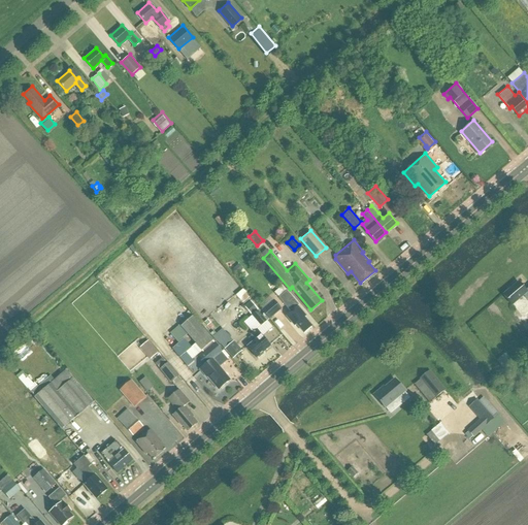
[(512,303),(523,294),(527,298),(527,296),(527,286),(525,289),(518,280),(503,293),(512,303)]
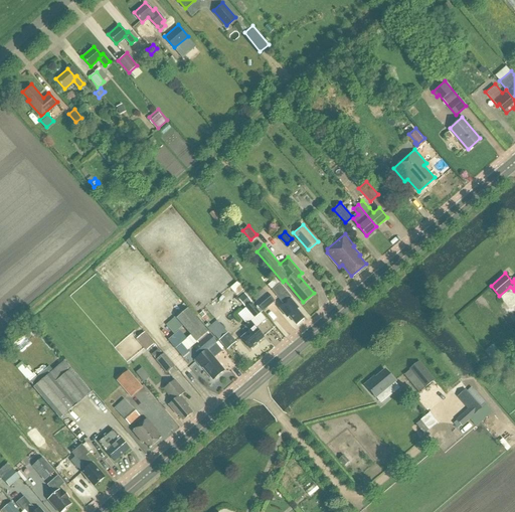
[(236,280),(229,284),(234,293),(241,289),(236,280)]
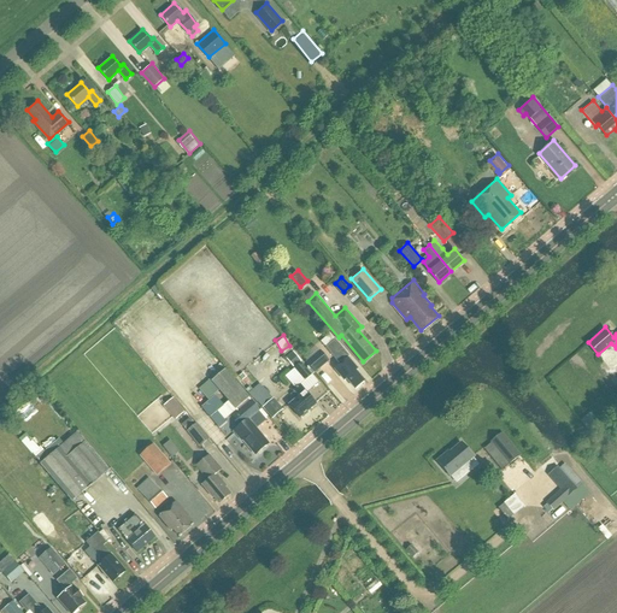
[(346,377),(356,387),(364,379),(356,369),(357,367),(347,355),(348,354),(335,339),(325,347),(339,363),(334,366),(345,378),(346,377)]
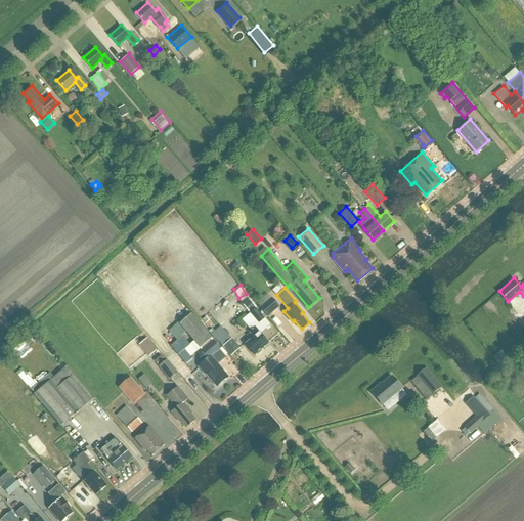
[(259,305),(267,314),(278,304),(271,296),(259,305)]
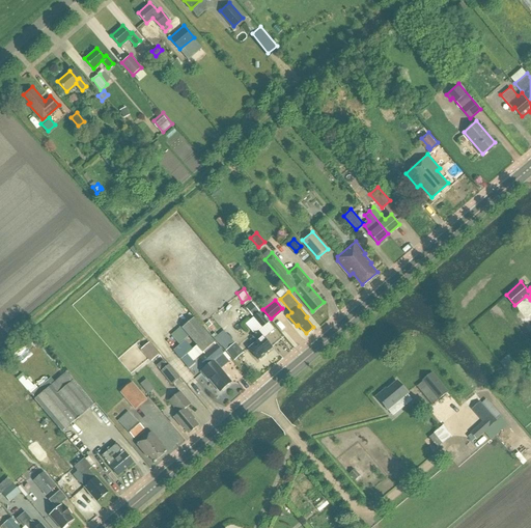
[(258,309),(252,314),(261,326),(268,321),(258,309)]
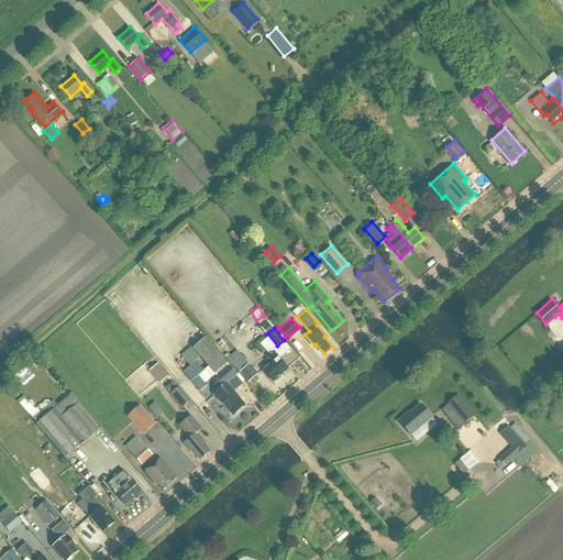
[(221,399),(233,414),(245,403),(233,388),(232,390),(225,382),(236,373),(205,336),(189,349),(197,359),(200,355),(208,364),(214,372),(217,374),(212,377),(220,386),(213,392),(220,401),(221,399)]
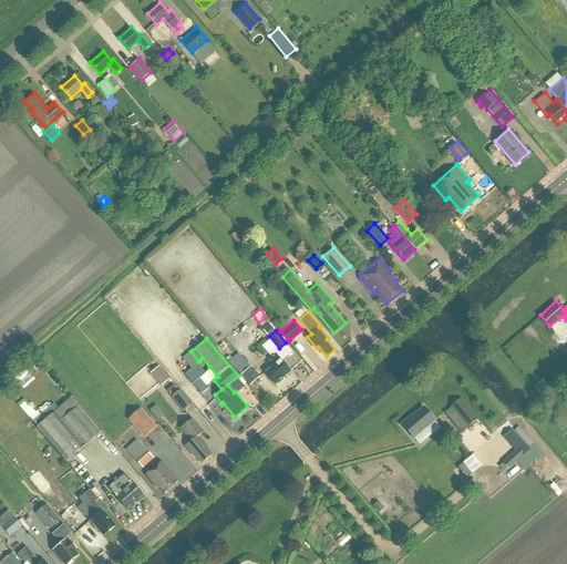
[(269,357),(275,363),(266,371),(275,382),(289,369),(280,359),(281,358),(276,351),(269,357)]
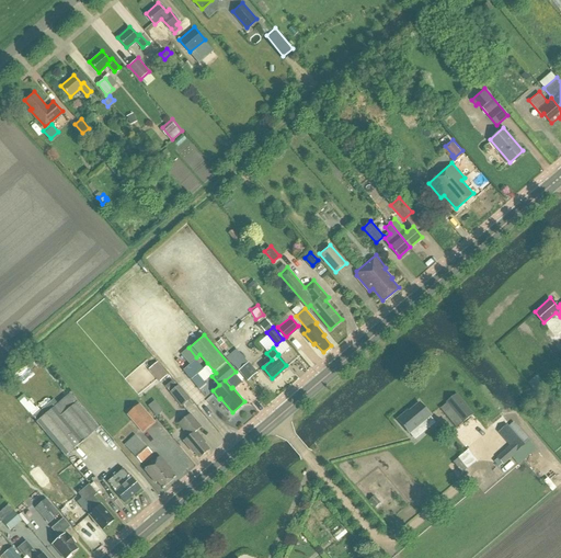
[(214,371),(207,363),(203,366),(196,357),(183,368),(198,387),(205,382),(204,380),(210,375),(214,371)]
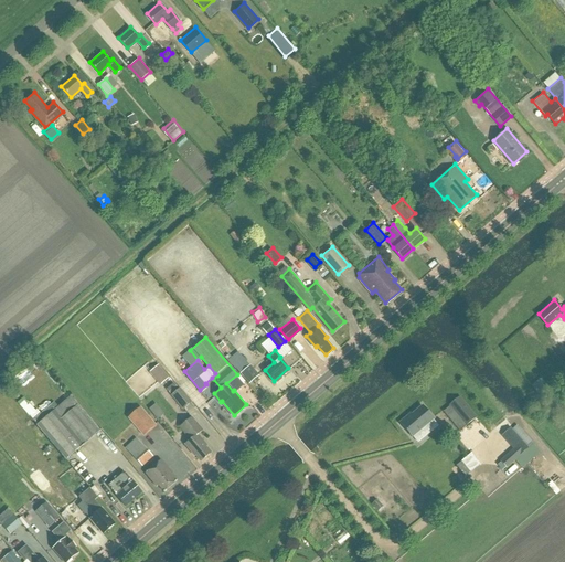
[(159,362),(150,370),(161,382),(170,374),(159,362)]
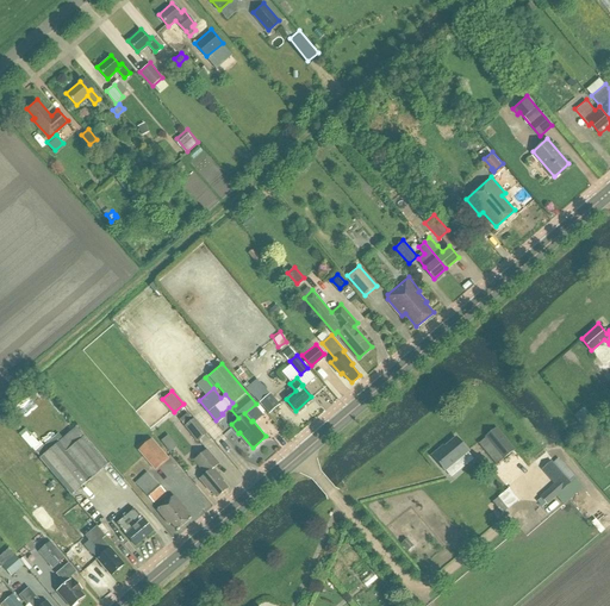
[(262,400),(272,412),(282,403),(273,391),(262,400)]
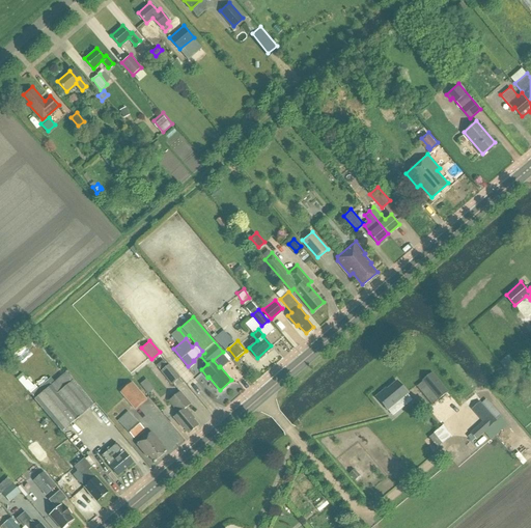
[(507,354),(500,360),(505,367),(513,361),(507,354)]
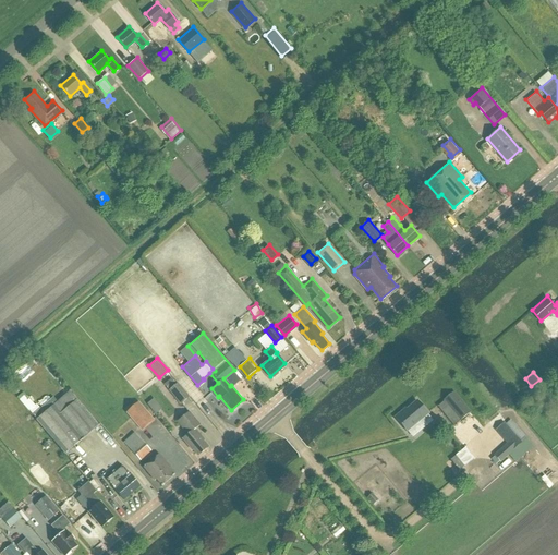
[(172,375),(167,381),(171,385),(177,381),(172,375)]
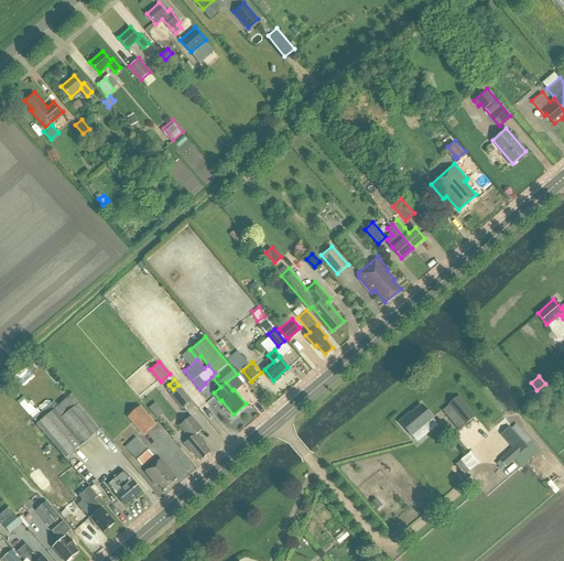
[(182,407),(192,398),(180,384),(179,385),(173,389),(170,391),(182,407)]
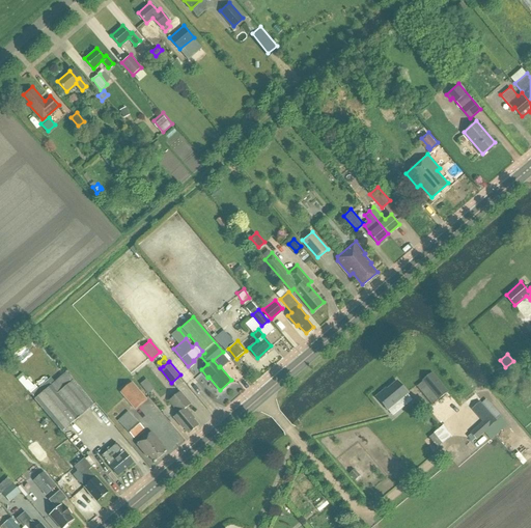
[(28,390),(34,385),(22,370),(16,376),(28,390)]
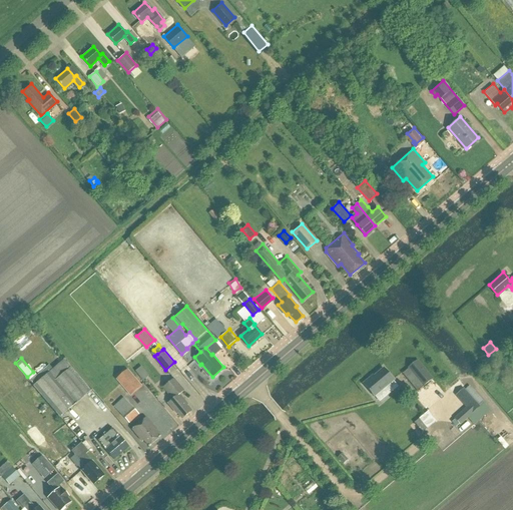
[(408,366),(423,384),(431,378),(416,359),(408,366)]
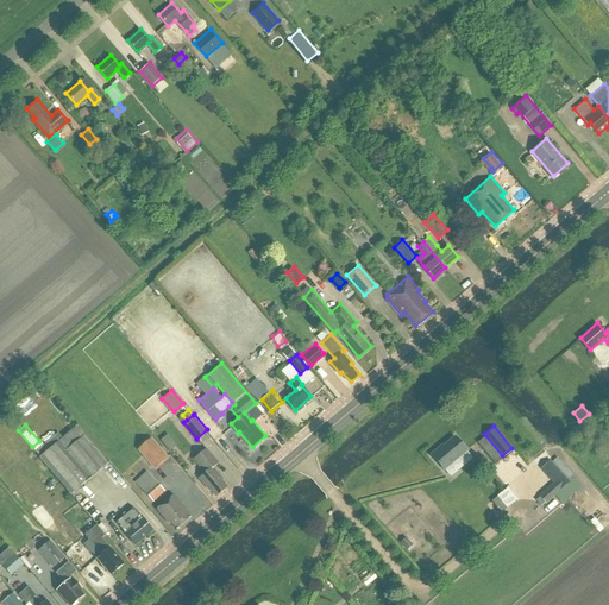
[(60,442),(58,441),(39,455),(71,492),(107,461),(77,427),(60,442)]
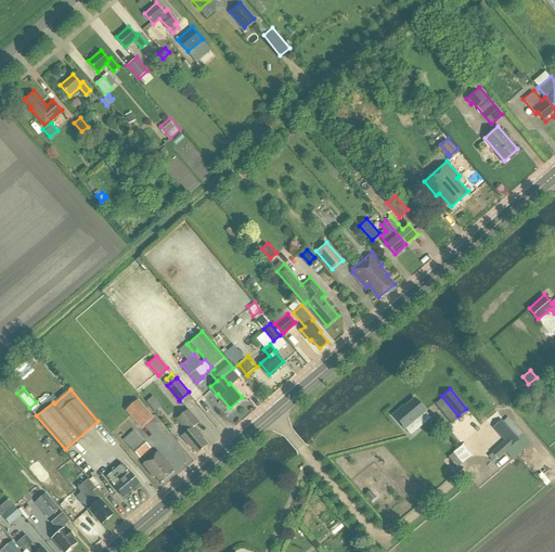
[(125,408),(141,426),(154,415),(139,397),(125,408)]
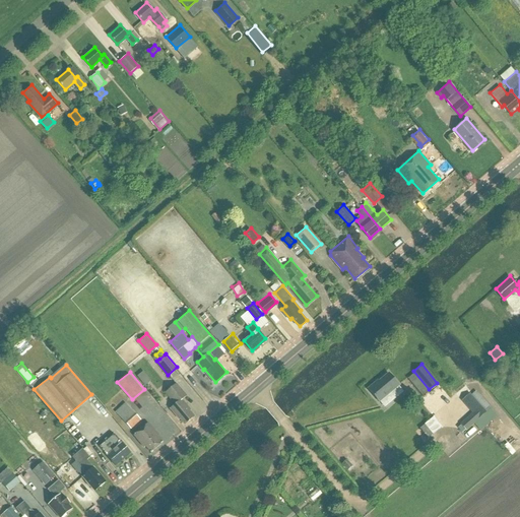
[(141,372),(138,374),(145,384),(149,381),(141,372)]
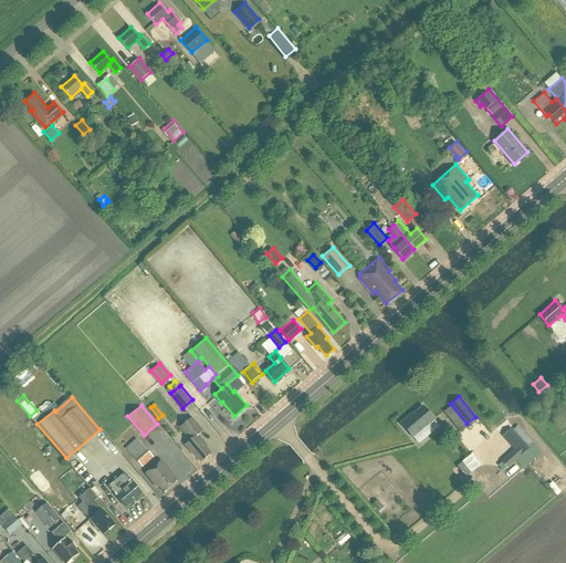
[(401,421),(412,435),(433,417),(423,405),(409,416),(409,415),(401,421)]
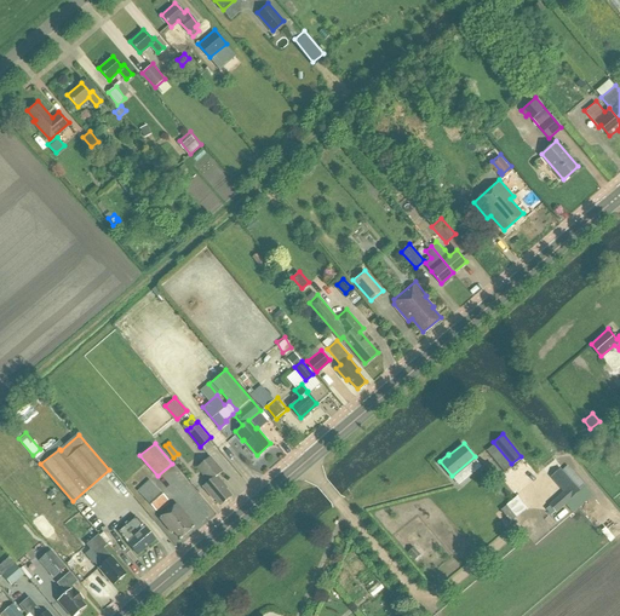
[(222,470),(211,455),(197,466),(208,481),(202,485),(213,498),(214,496),(220,504),(231,494),(225,487),(227,487),(217,475),(222,470)]
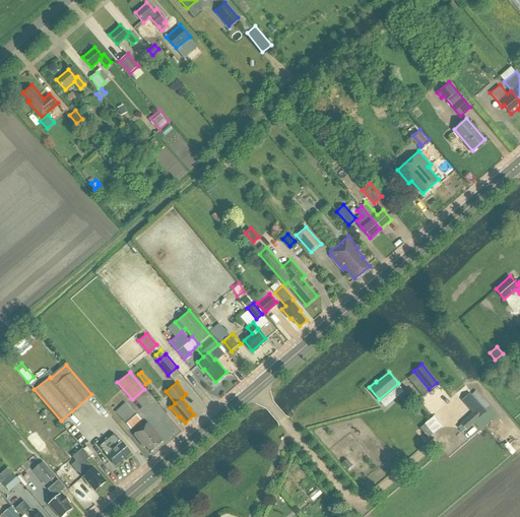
[(485,410),(480,404),(469,392),(462,398),(472,411),(461,422),(466,428),(485,410)]
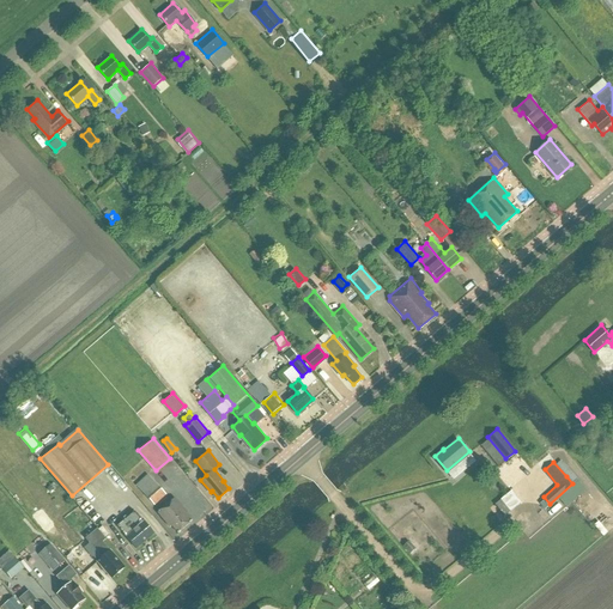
[(135,482),(149,497),(161,486),(149,472),(135,482)]
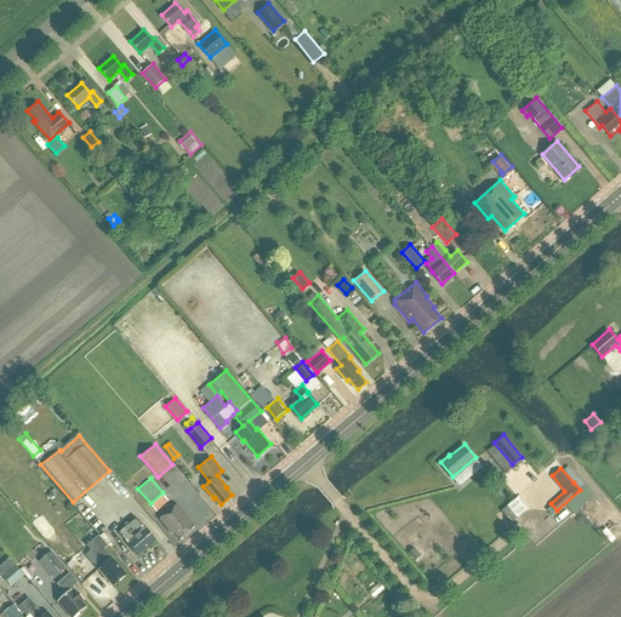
[(177,503),(159,518),(165,524),(172,532),(174,531),(180,538),(193,526),(187,519),(189,516),(177,503)]
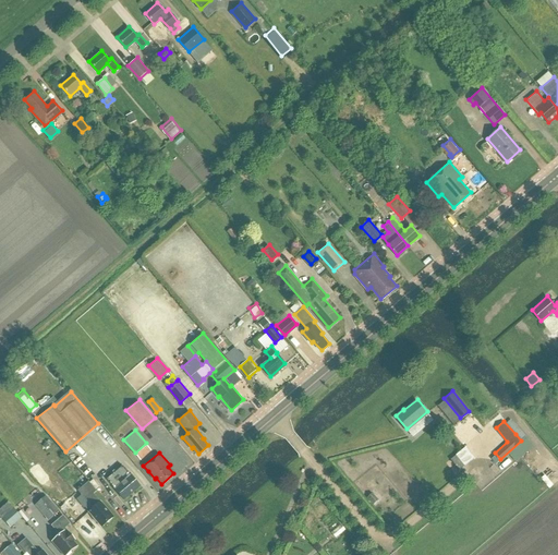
[(456,454),(450,458),(459,468),(464,463),(456,454)]
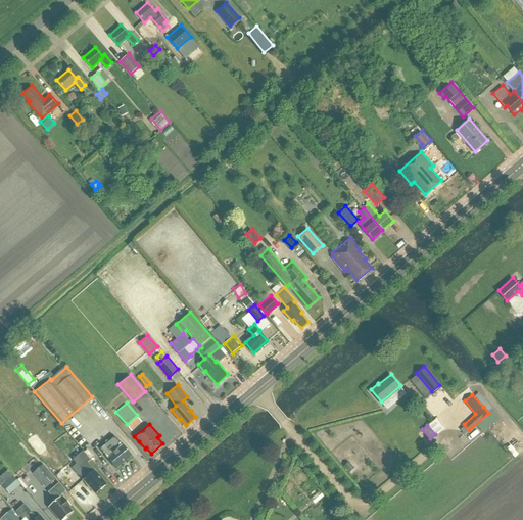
[(114,435),(100,447),(116,467),(131,455),(114,435)]
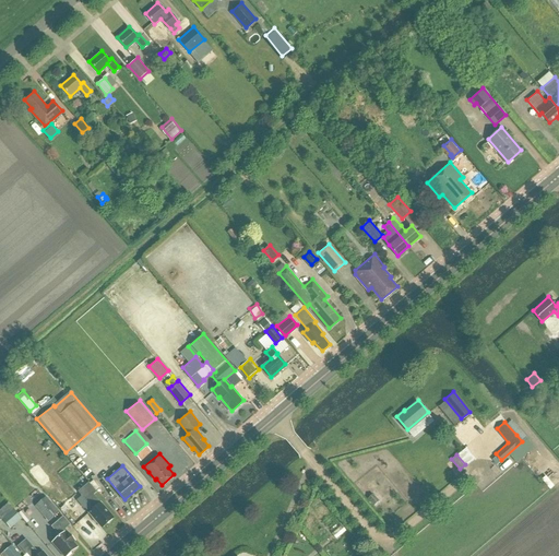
[(367,477),(359,484),(370,496),(378,491),(367,477)]
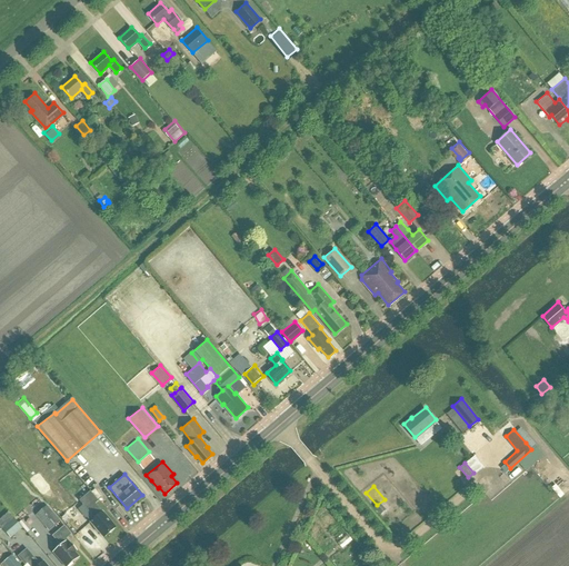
[(90,490),(79,499),(87,508),(95,517),(90,520),(91,522),(93,525),(95,525),(103,536),(109,530),(111,530),(115,526),(116,526),(96,503),(99,500),(90,490)]
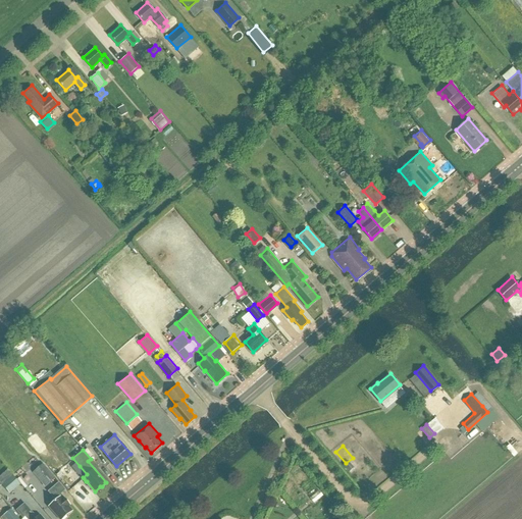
[(32,471),(43,484),(54,475),(42,462),(32,471)]
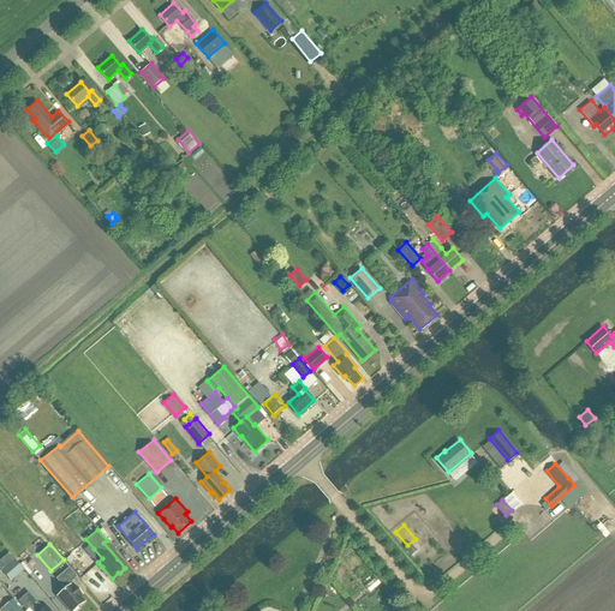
[(0,555),(0,568),(10,580),(23,568),(6,550),(0,555)]
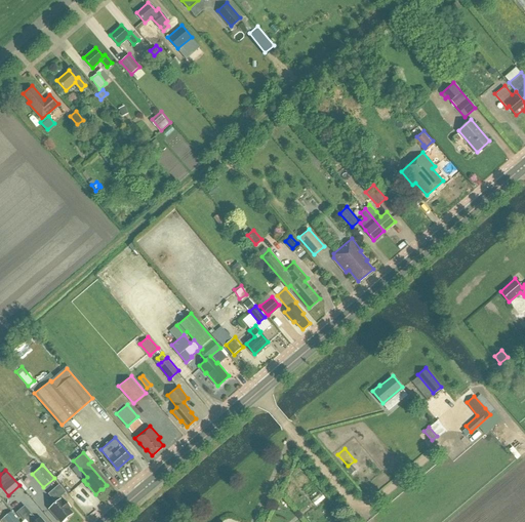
[(58,483),(48,492),(56,502),(49,508),(61,521),(62,521),(63,521),(67,518),(67,517),(73,512),(68,506),(69,505),(61,495),(66,490),(58,483)]
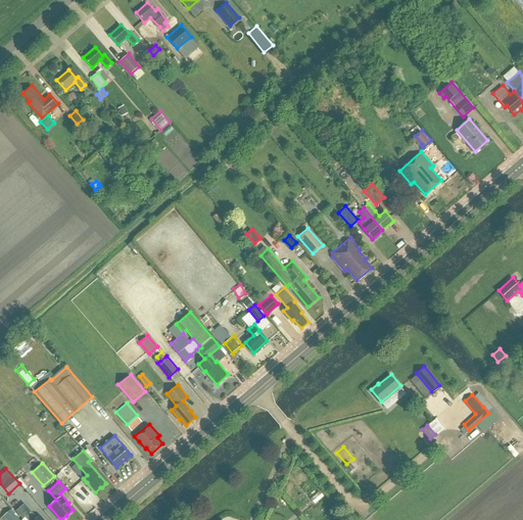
[(26,503),(17,509),(24,516),(25,515),(28,519),(45,519),(40,514),(38,516),(26,503)]
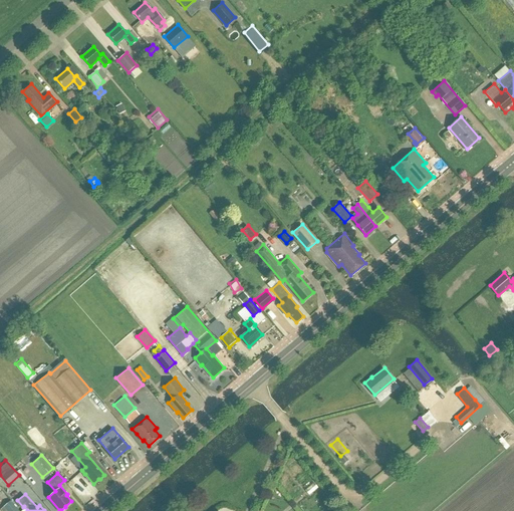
[(11,499),(4,505),(8,510),(20,510),(11,499)]
